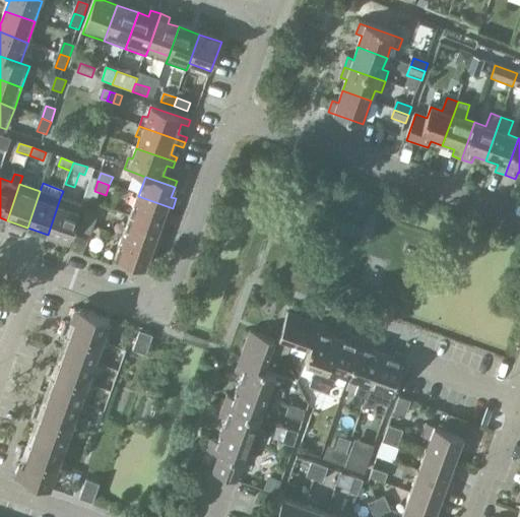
[(131,216),(131,217),(160,228),(165,216),(170,218),(173,208),(138,196),(134,208),(127,206),(124,214),(131,216)]
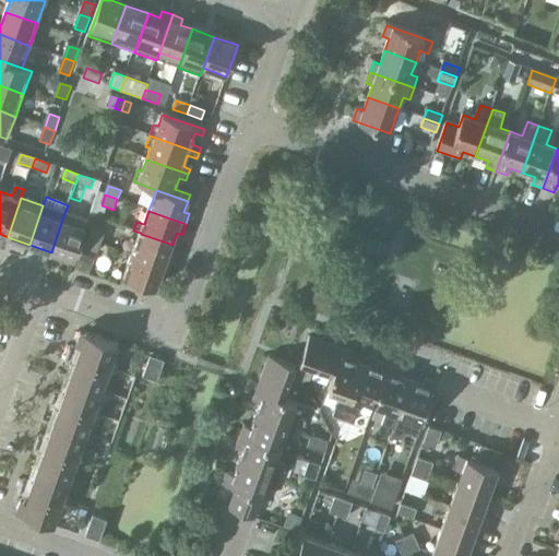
[(64,213),(51,252),(74,261),(88,222),(64,213)]
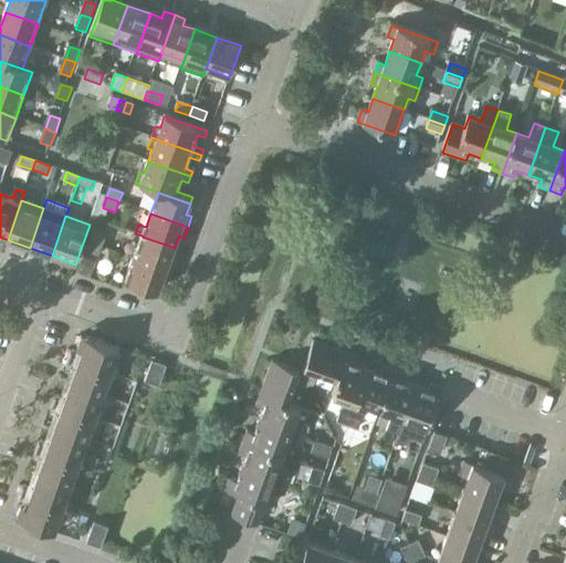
[(94,233),(91,243),(102,248),(106,238),(94,233)]
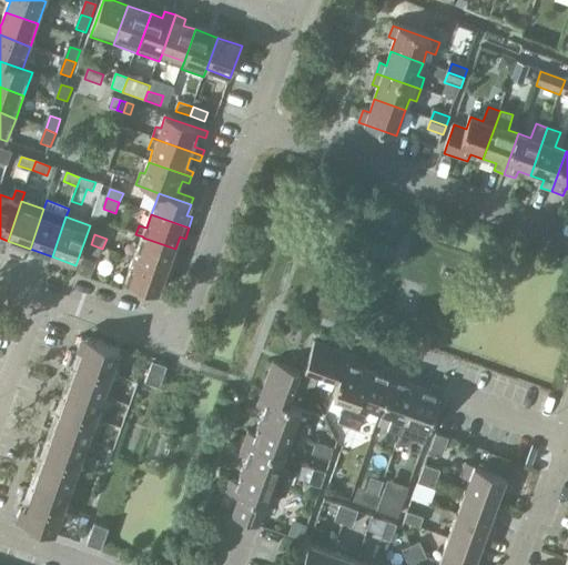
[(134,260),(172,273),(176,263),(171,261),(175,249),(143,238),(134,260)]
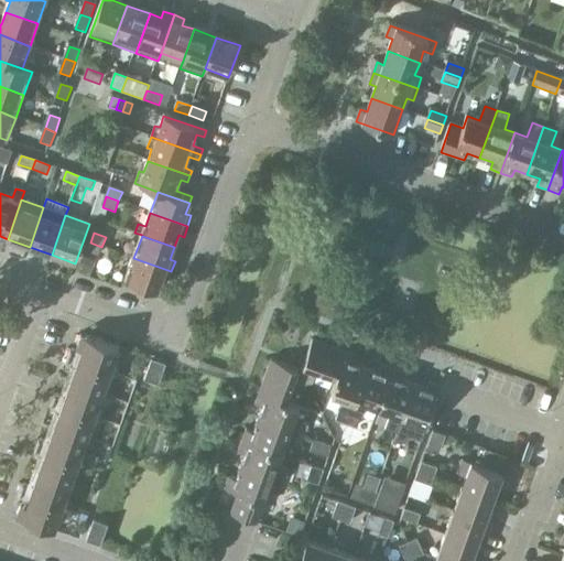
[(90,243),(86,251),(98,256),(101,247),(90,243)]
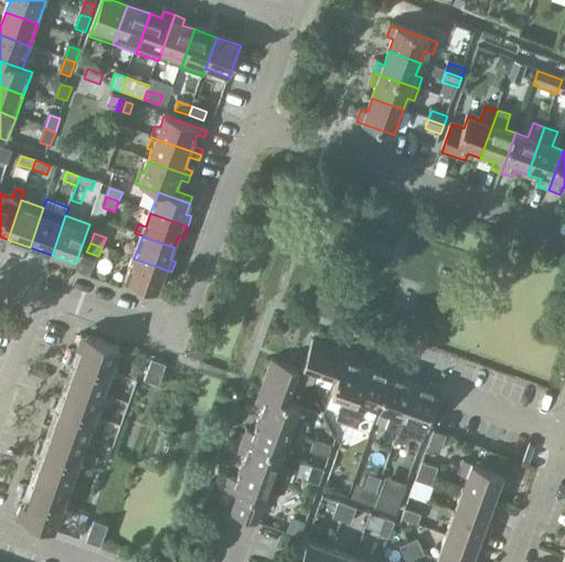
[(126,282),(158,293),(162,281),(168,283),(171,272),(134,258),(126,282)]
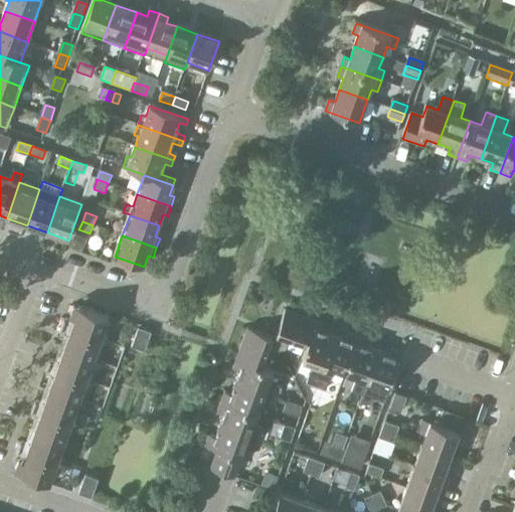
[(62,326),(107,341),(110,332),(106,330),(110,319),(74,306),(70,318),(74,320),(73,323),(64,320),(62,326)]
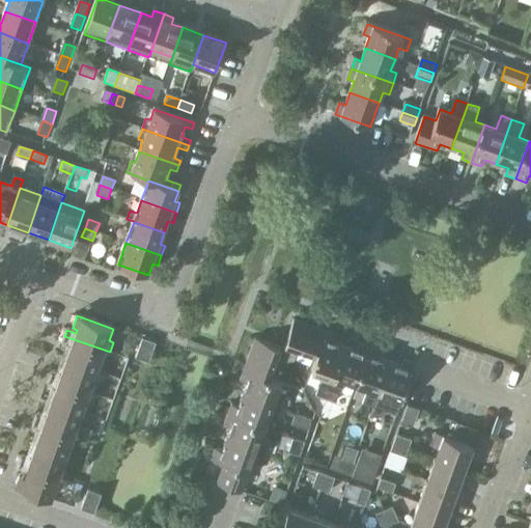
[(284,350),(291,364),(296,362),(299,352),(315,358),(316,356),(317,357),(326,332),(295,322),(284,350)]
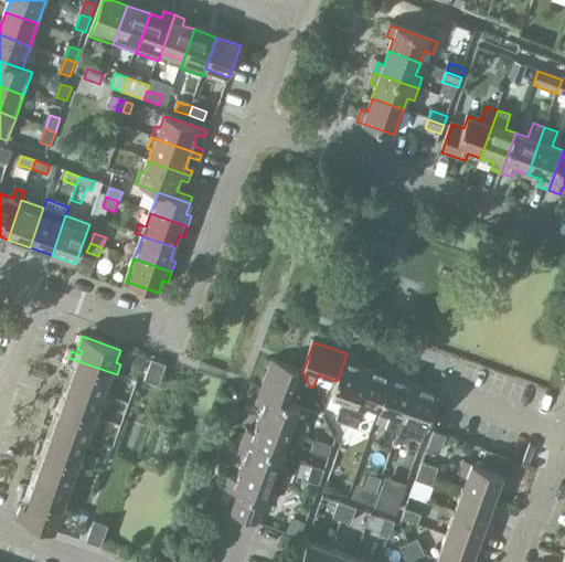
[(354,364),(358,358),(347,353),(338,380),(337,379),(336,381),(331,394),(343,399),(355,403),(368,369),(354,364)]
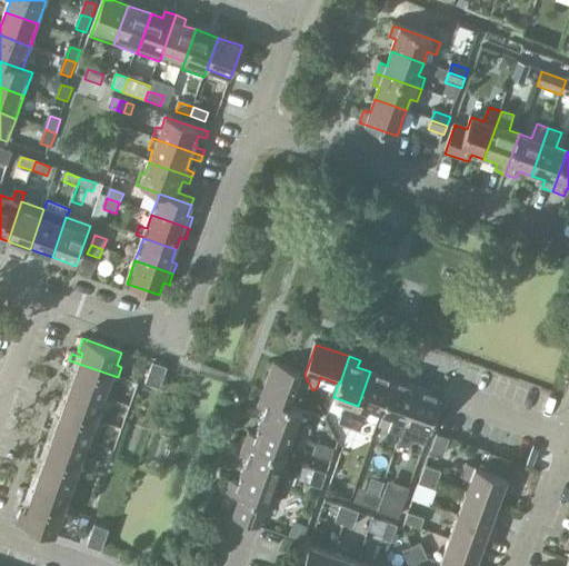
[(70,386),(106,399),(109,388),(113,389),(118,377),(69,360),(67,367),(77,370),(70,386)]
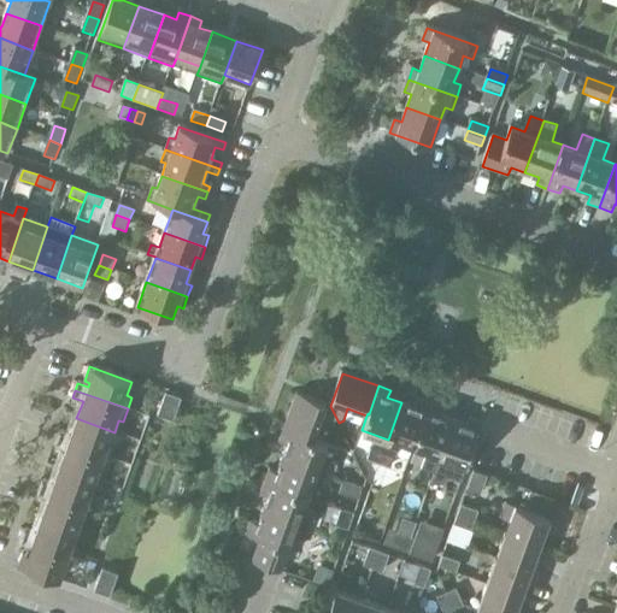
[(163,406),(169,408),(174,396),(166,394),(163,406)]
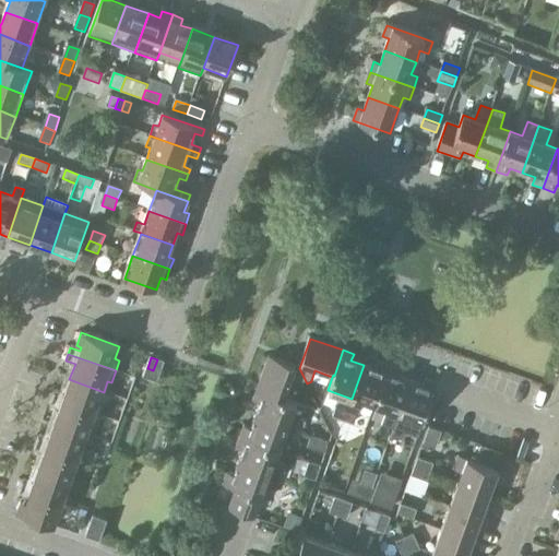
[(283,400),(283,399),(285,400),(292,382),(302,386),(307,383),(299,368),(270,357),(258,390),(283,400)]
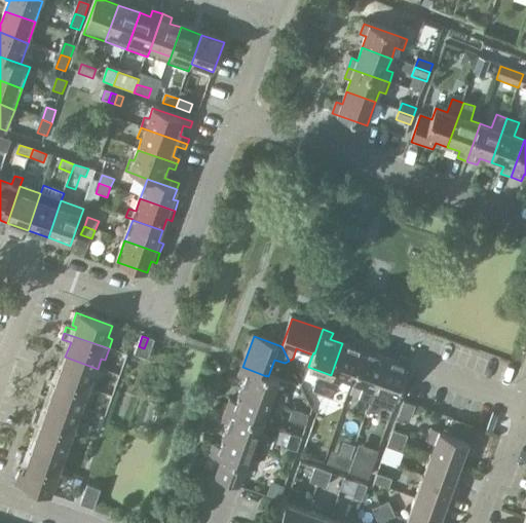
[(144,348),(151,350),(155,341),(148,338),(144,348)]
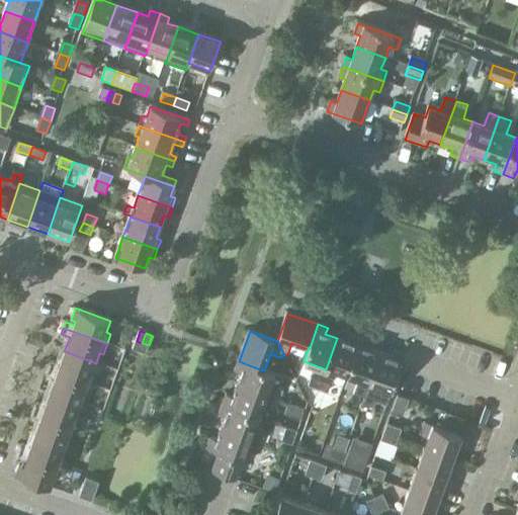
[(326,369),(337,373),(347,376),(360,340),(351,336),(349,342),(337,338),(326,369)]
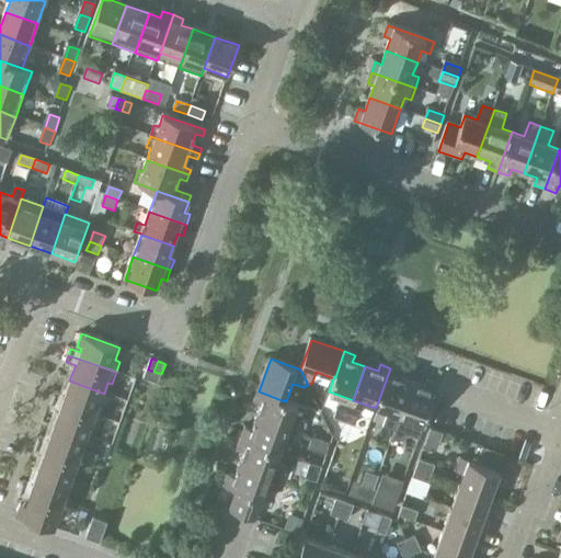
[(384,428),(393,431),(399,417),(411,384),(399,379),(402,372),(390,368),(376,408),(388,412),(384,428)]
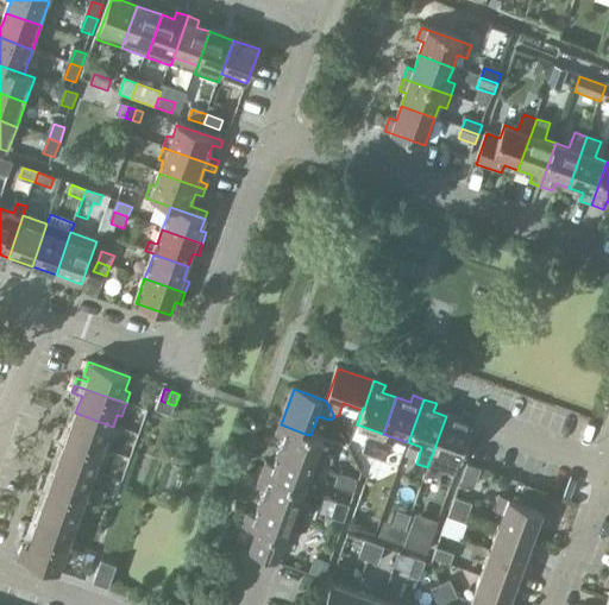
[(156,411),(163,414),(167,403),(161,401),(156,411)]
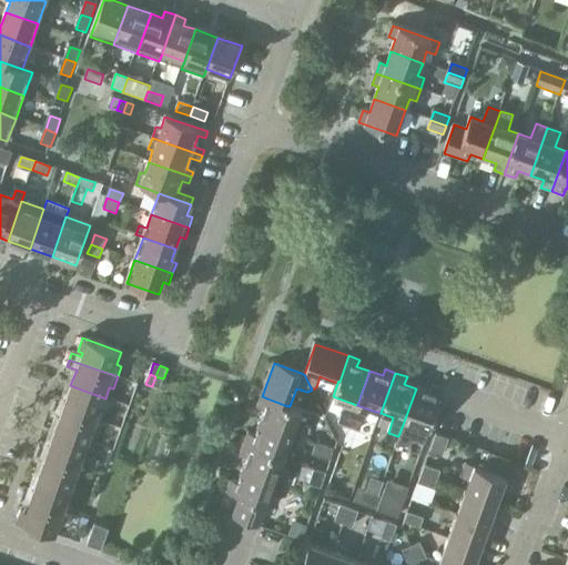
[(152,386),(160,389),(163,379),(155,376),(152,386)]
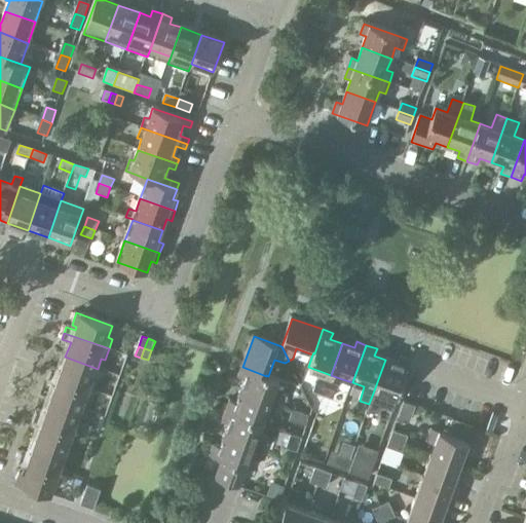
[(49,375),(94,390),(98,380),(94,379),(98,369),(65,357),(60,372),(51,369),(49,375)]
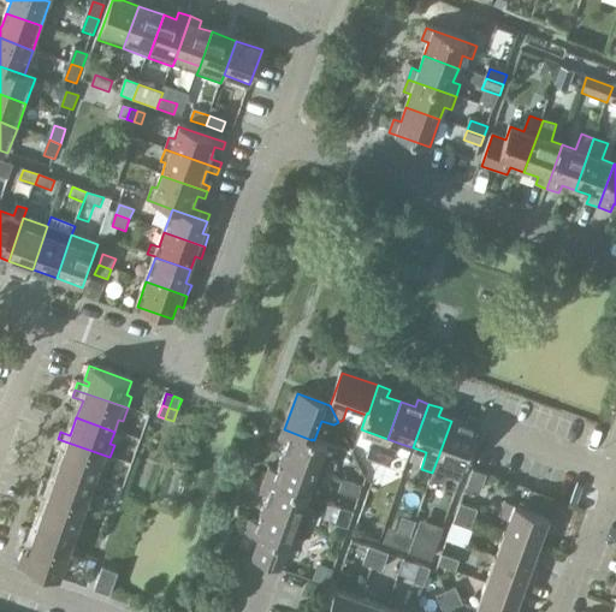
[(451,421),(438,457),(432,473),(446,479),(452,462),(466,467),(481,422),(469,419),(467,426),(451,421)]
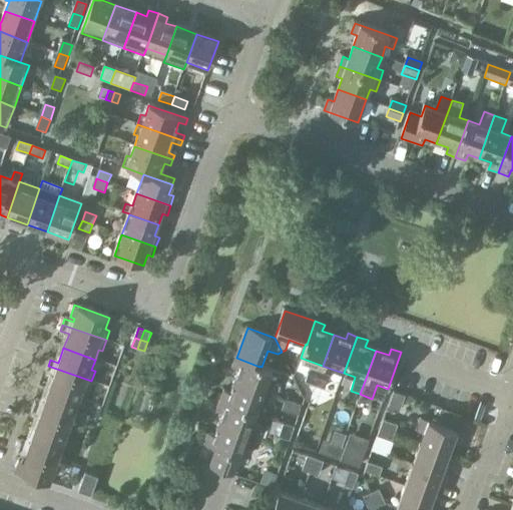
[(265,393),(269,382),(273,371),(262,367),(260,366),(260,367),(236,358),(232,368),(238,370),(234,382),(265,393)]
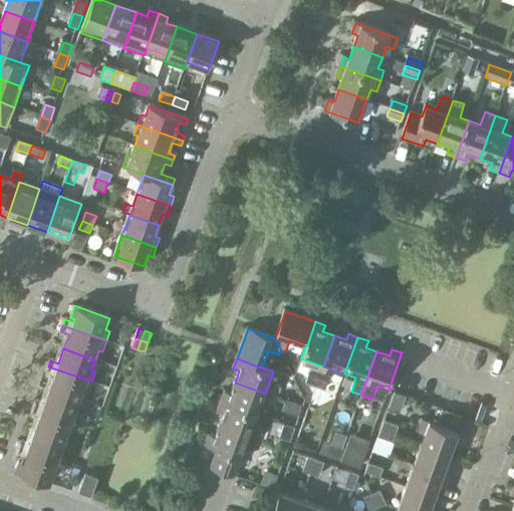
[(305,385),(315,388),(318,378),(323,366),(312,362),(308,375),(309,376),(305,385)]
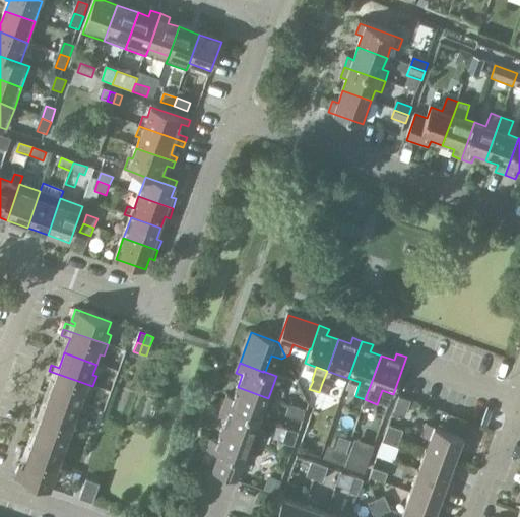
[(50,394),(81,406),(84,396),(89,397),(92,386),(49,371),(47,377),(55,380),(50,394)]
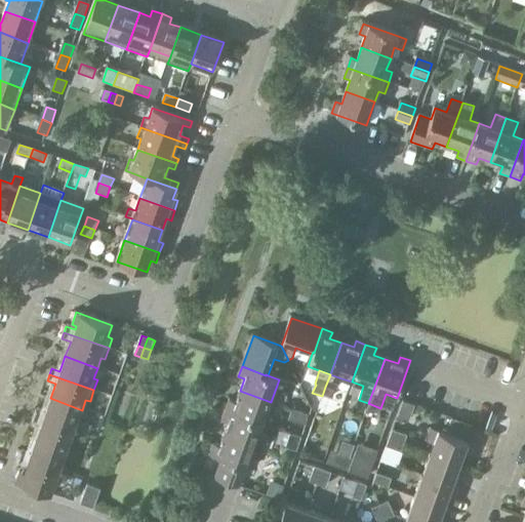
[(322,396),(332,400),(335,392),(336,392),(341,378),(330,374),(325,387),(322,396)]
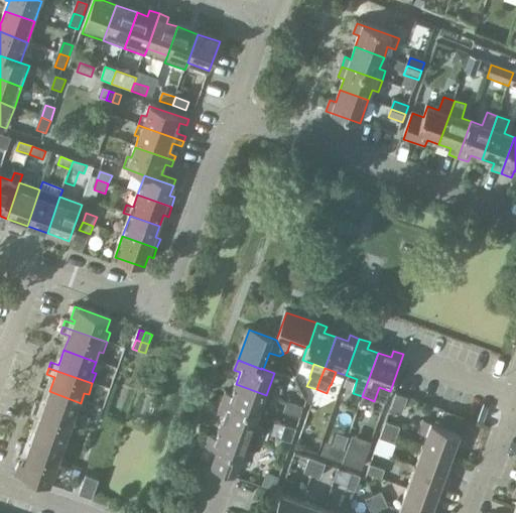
[(226,393),(222,403),(258,416),(262,406),(276,411),(280,400),(279,400),(266,395),(236,384),(232,396),(226,393)]
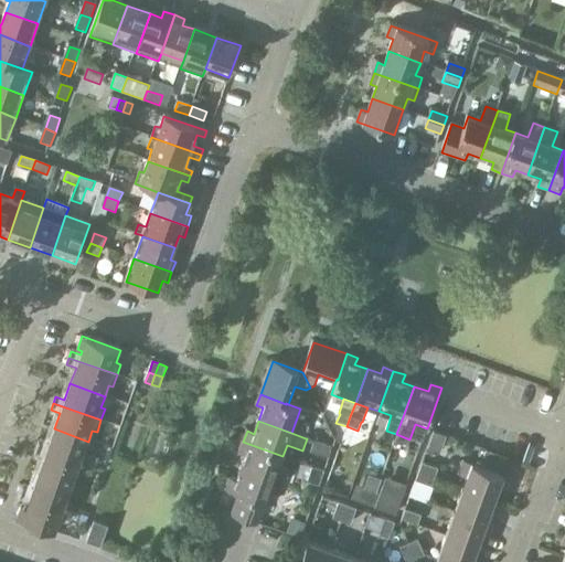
[(291,433),(306,438),(309,430),(310,430),(311,426),(296,421),(291,433)]
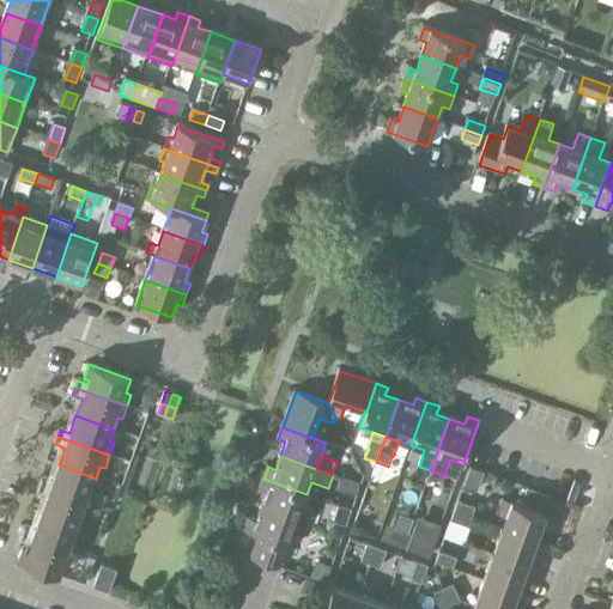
[(41,486),(92,504),(96,492),(91,491),(96,479),(59,464),(53,482),(43,479),(41,486)]
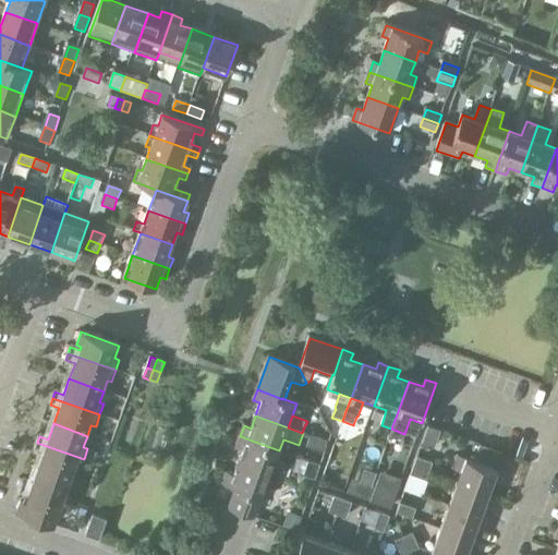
[(240,436),(237,447),(243,449),(239,461),(271,473),(287,479),(291,468),(275,462),(279,450),(240,436)]
